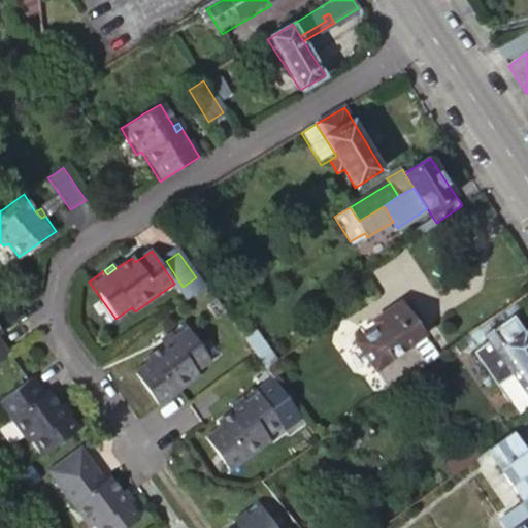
[(375,368),(422,333),(398,300),(376,317),(381,321),(354,340),(375,368)]
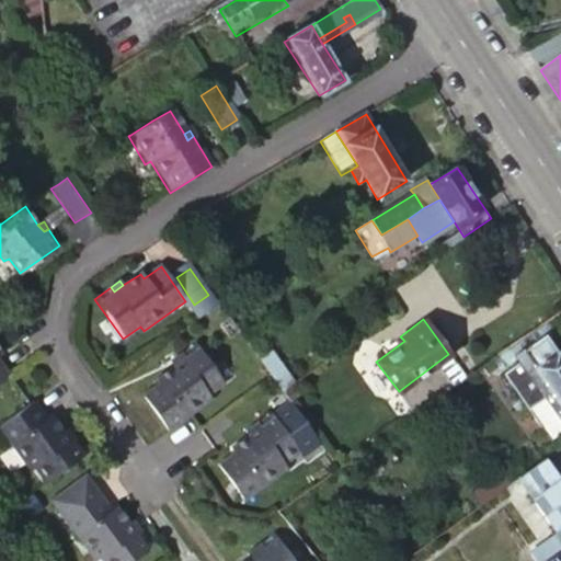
[(548,455),(560,445),(560,353),(557,355),(548,341),(556,335),(547,322),(470,376),(474,380),(482,375),(485,379),(505,365),(507,366),(517,361),(560,423),(560,426),(553,434),(557,439),(544,449),(548,455)]
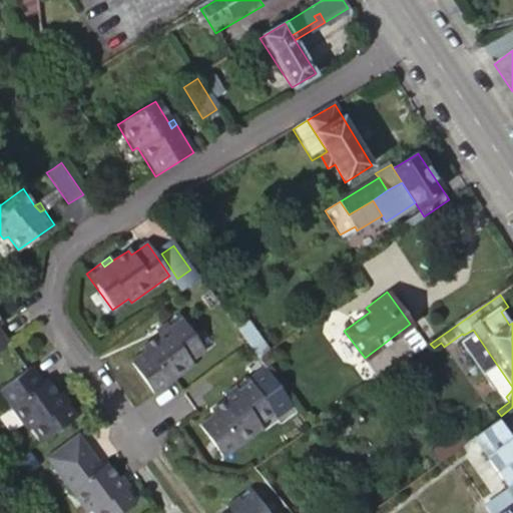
[(0,347),(9,341),(0,329),(0,323),(2,322),(0,319),(0,347)]
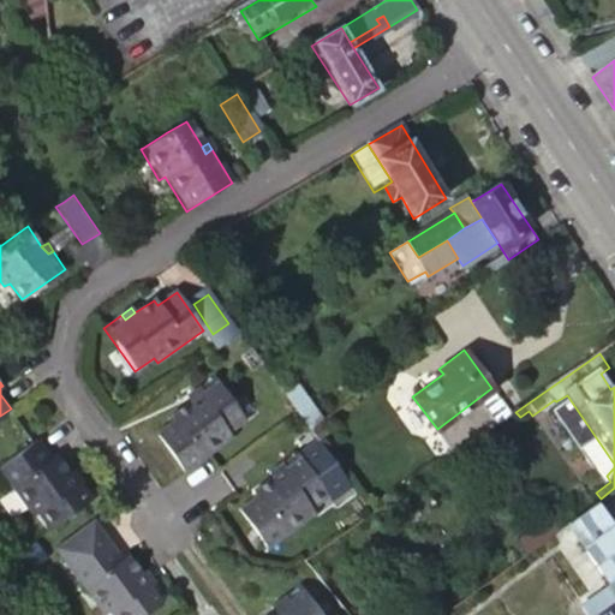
[(302,423),(308,429),(315,424),(320,421),(296,386),(282,395),(302,423)]
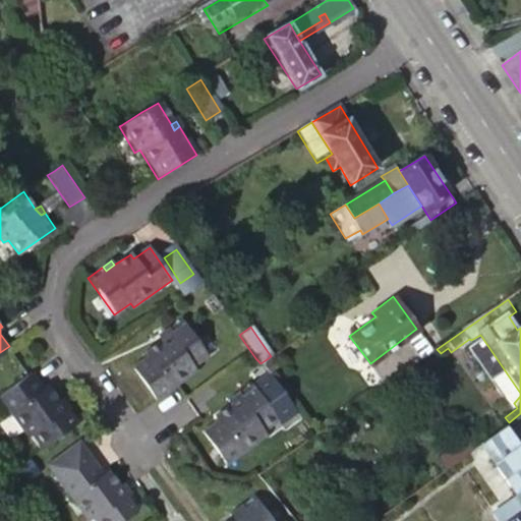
[(386,384),(432,351),(416,329),(370,363),(386,384)]
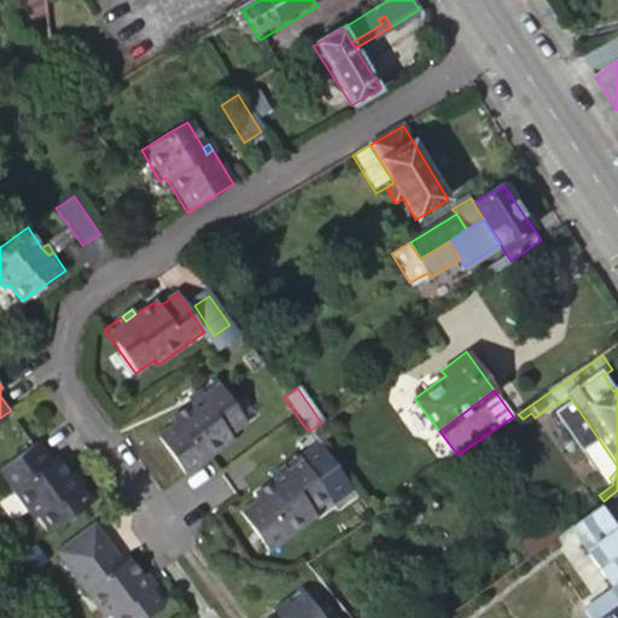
[(254,436),(222,391),(204,404),(208,410),(198,417),(179,429),(182,435),(164,449),(197,494),(214,481),(205,470),(254,436)]
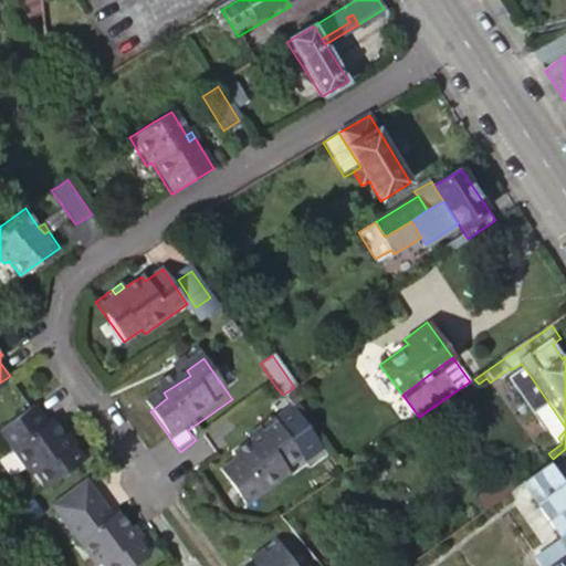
[(190,376),(187,370),(179,376),(181,381),(190,376)]
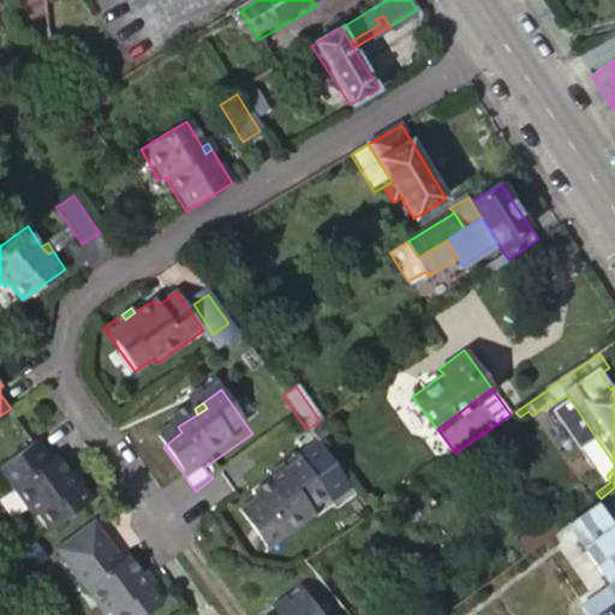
[(323,436),(315,424),(308,429),(310,433),(316,442),(323,436)]
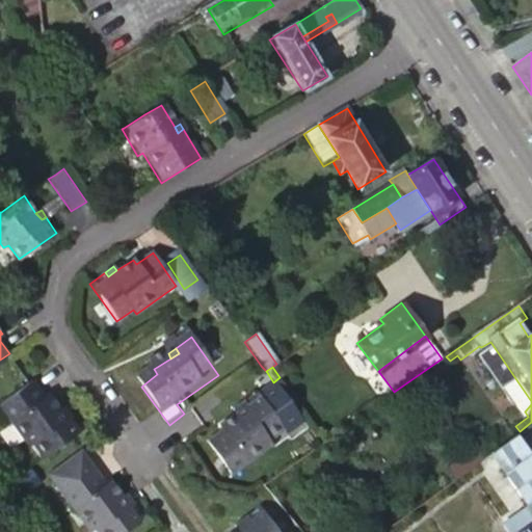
[(44,460),(82,433),(71,418),(65,421),(60,414),(48,396),(45,399),(34,384),(0,408),(0,410),(27,448),(32,445),(44,460)]
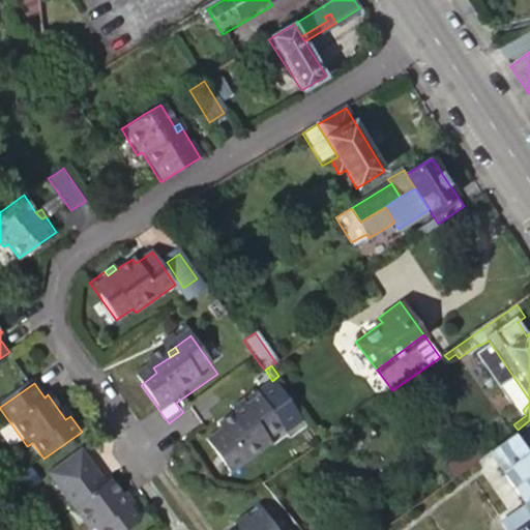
[(274,383),(264,390),(272,402),(283,394),(274,383)]
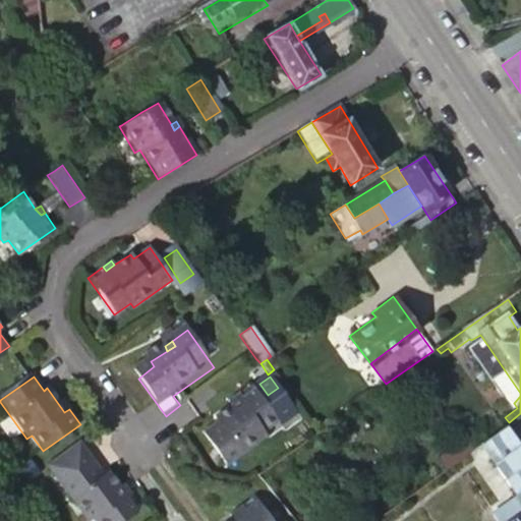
[(250,386),(235,397),(239,401),(231,407),(215,418),(217,423),(203,435),(227,467),(267,439),(264,433),(277,424),(250,386)]
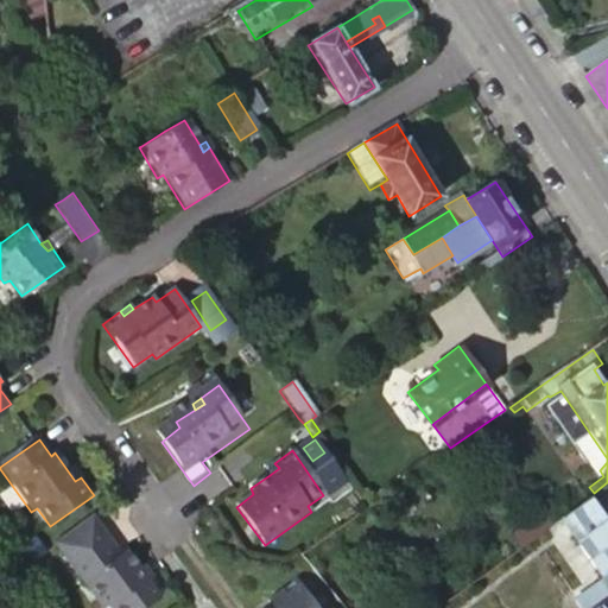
[(266,470),(270,475),(279,468),(274,463),(266,470)]
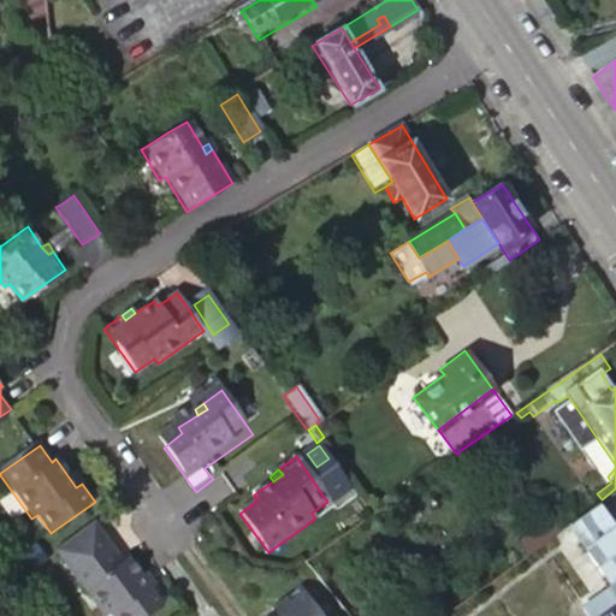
[(76,487),(82,484),(76,475),(70,479),(76,487)]
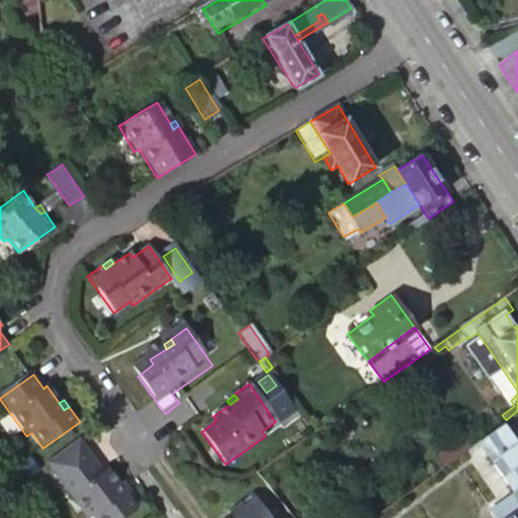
[(517,446),(516,442),(512,443),(499,425),(479,439),(515,496),(502,504),(508,513),(517,505),(517,446)]
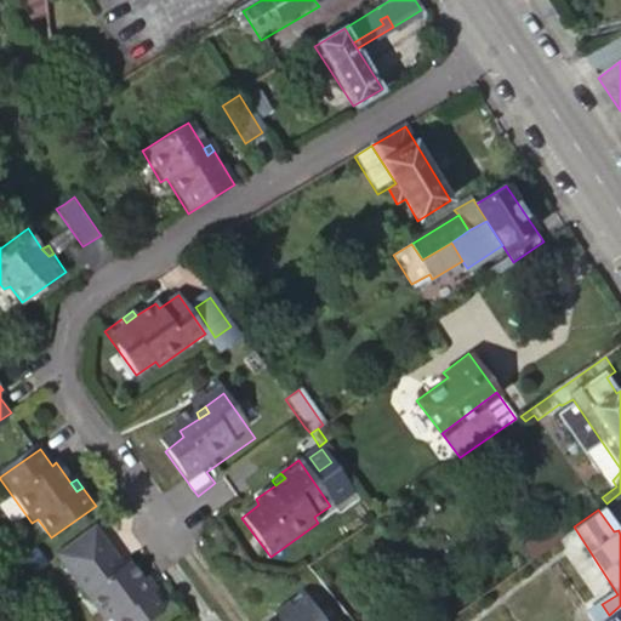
[(507,574),(562,535),(554,525),(500,564),(507,574)]
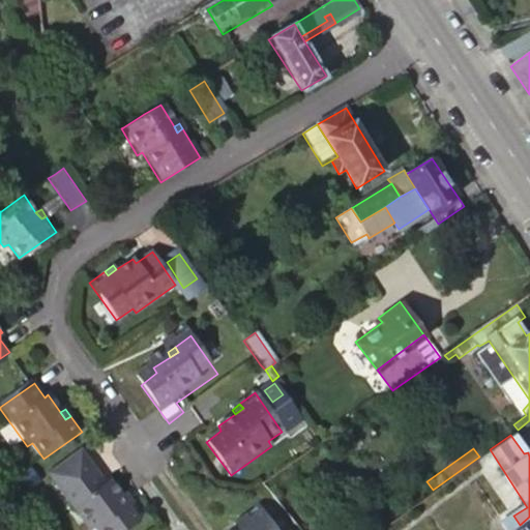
[(105,483),(94,469),(81,450),(47,474),(88,529),(93,529),(95,529),(94,529),(122,529),(142,516),(131,501),(126,504),(122,497),(110,480),(105,483)]
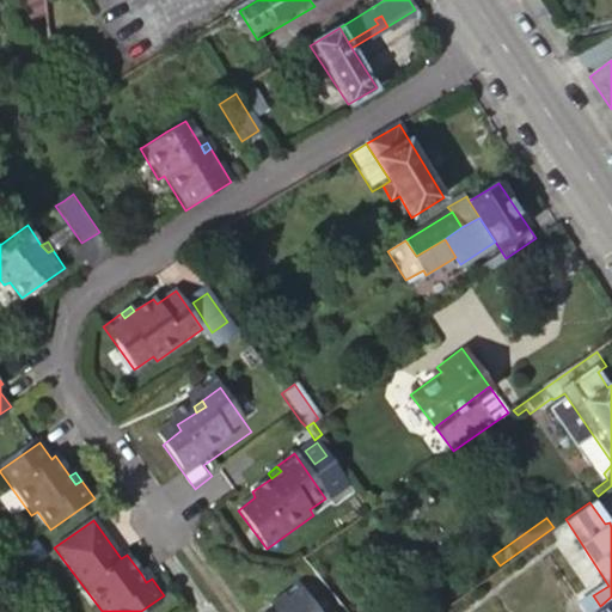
[(31,591),(44,582),(36,570),(31,574),(23,580),(31,591)]
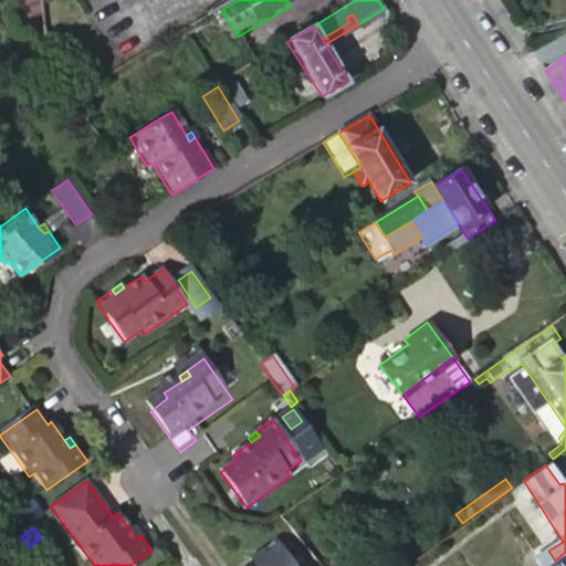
[(135,527),(130,531),(135,538),(140,535),(135,527)]
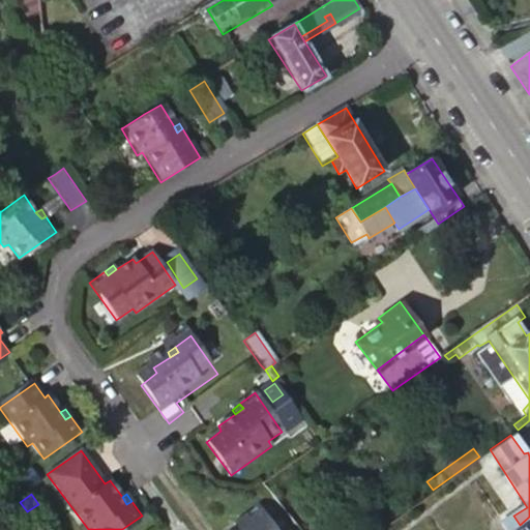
[(276,529),(258,504),(242,516),(245,520),(238,526),(231,529),(276,529)]
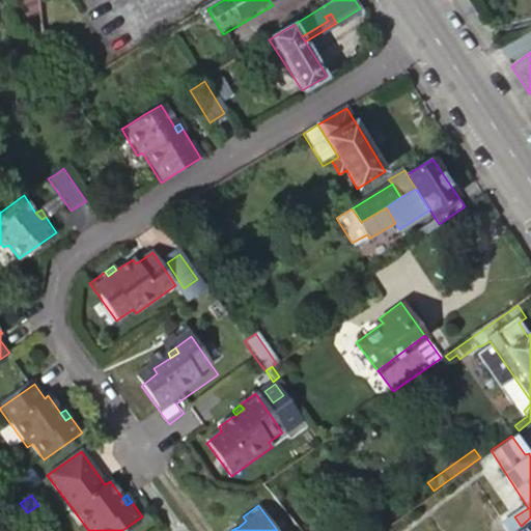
[(235,523),(239,527),(246,521),(243,516),(235,523)]
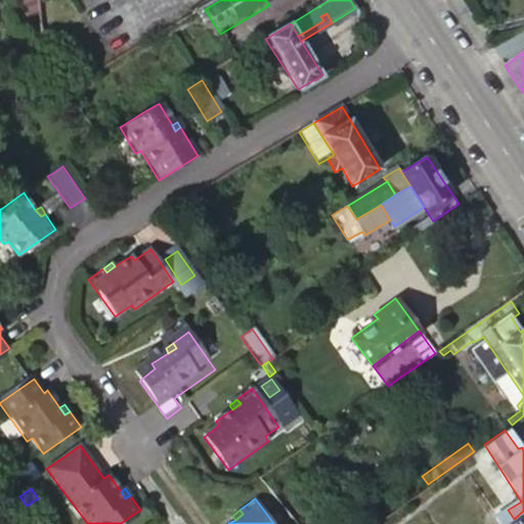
[(523,523),(523,511),(514,519),(511,521),(507,523),(523,523)]
